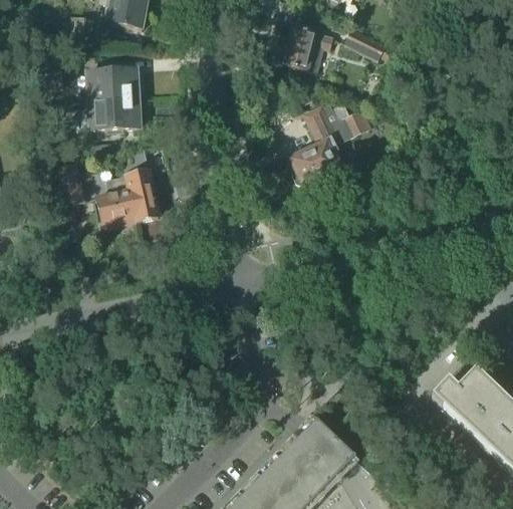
[(105,0),(104,6),(108,7),(105,23),(142,30),(146,4),(125,0),(105,0)]
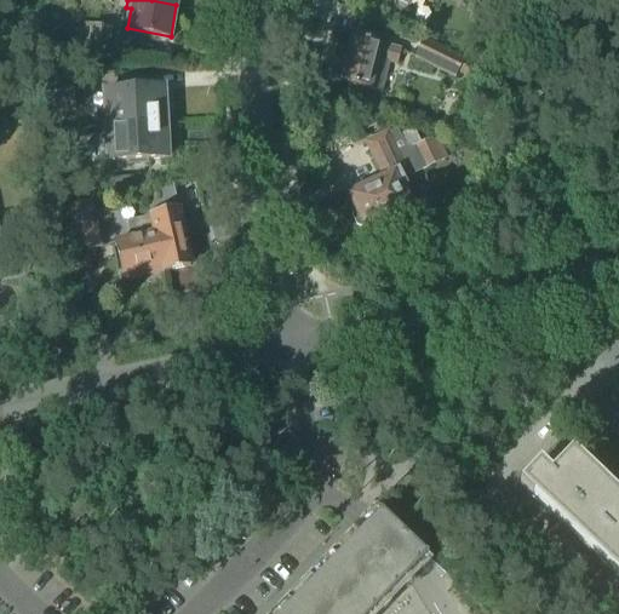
[(113,24),(82,18),(79,35),(109,41),(113,24)]
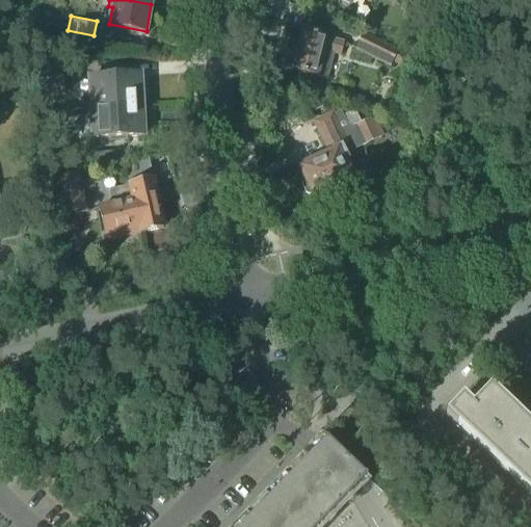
[(327,35),(302,29),(292,70),(327,78),(335,52),(341,53),(344,38),(327,34),(327,35)]
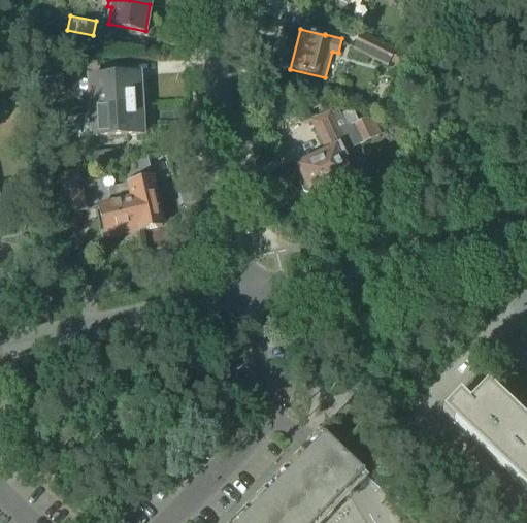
[(361,29),(353,46),(388,63),(391,58),(404,65),(409,55),(395,47),(396,46),(361,29)]
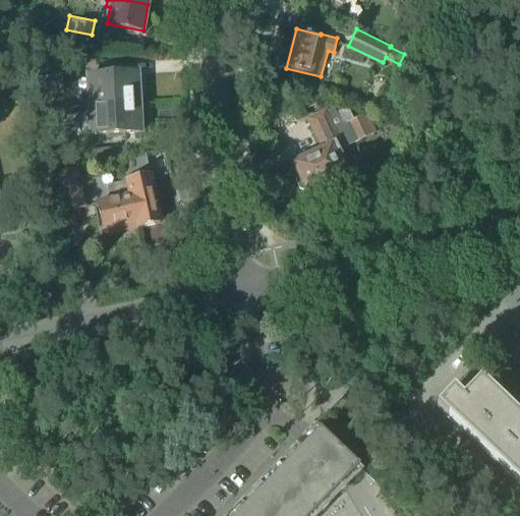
[(0,48),(0,67),(11,68),(11,49),(0,48)]
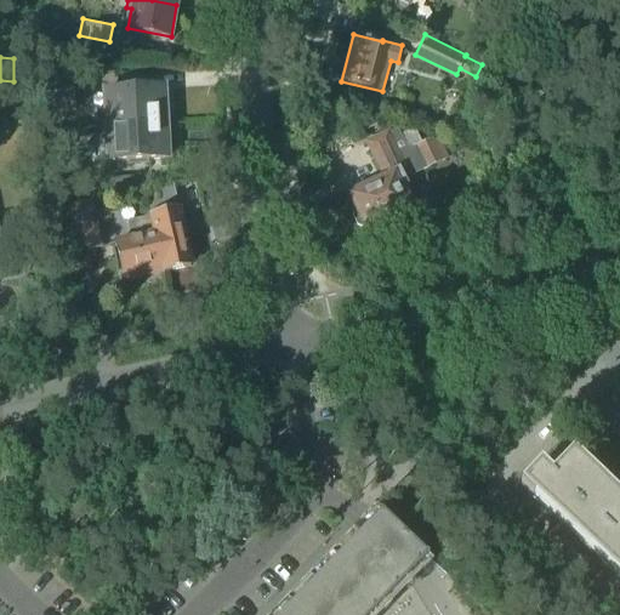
[(106,87),(109,159),(166,155),(165,143),(171,137),(169,102),(163,97),(163,85),(106,87)]
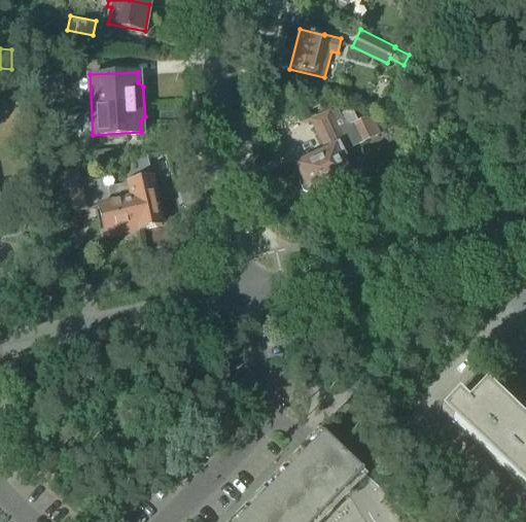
[(310,157),(296,163),(300,171),(302,175),(302,176),(301,176),(300,178),(299,180),(300,183),(303,188),(307,189),(309,188),(309,189),(310,192),(330,181),(352,171),(342,149),(381,131),(372,111),(344,125),(337,108),(330,111),(329,108),(324,110),(310,117),(324,147),(309,154),(310,157)]
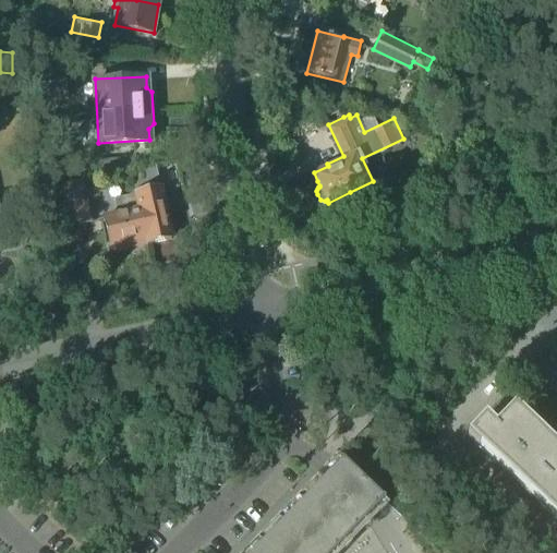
[(123,170),(122,156),(98,157),(99,175),(123,170)]
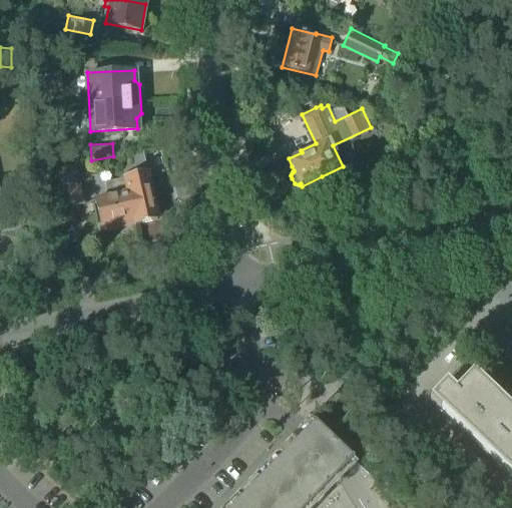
[(142,149),(119,154),(122,166),(144,161),(142,149)]
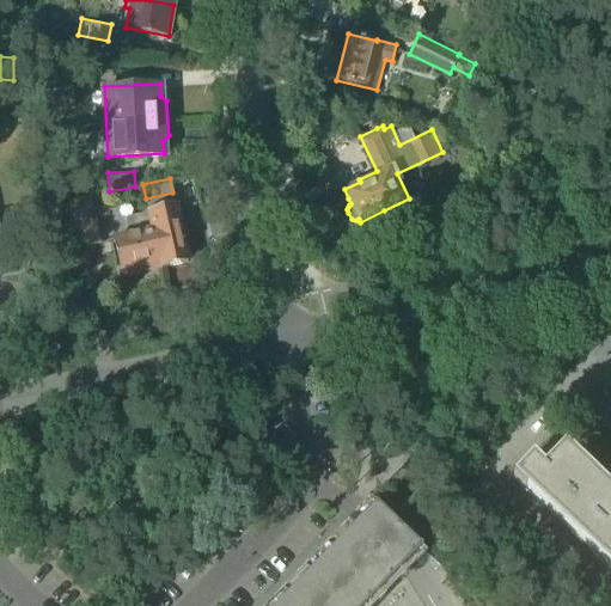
[(172,193),(146,199),(148,210),(152,228),(154,228),(162,259),(160,261),(162,264),(188,258),(172,193)]
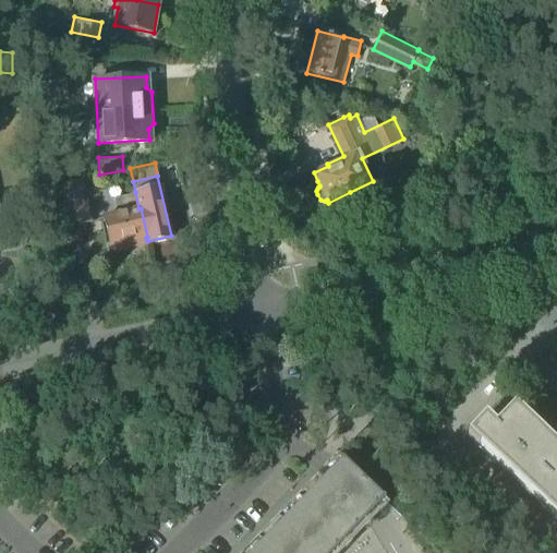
[(74,180),(57,183),(58,189),(65,225),(69,241),(85,239),(81,221),(92,219),(84,178),(74,180)]
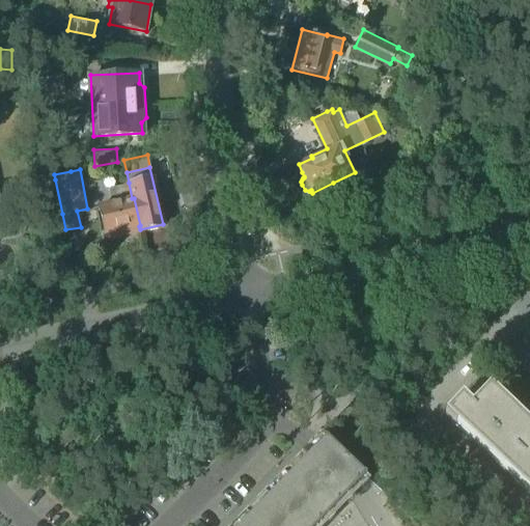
[(107,203),(99,205),(103,221),(106,238),(115,236),(122,233),(121,229),(133,227),(139,226),(140,225),(134,198),(132,198),(129,183),(115,186),(109,187),(112,202),(107,203)]
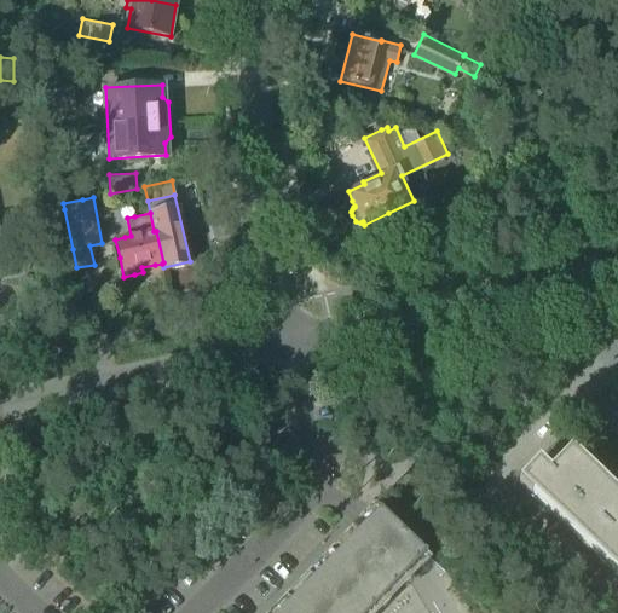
[(617,502),(567,454),(572,449),(571,447),(549,469),(538,460),(519,480),(531,492),(531,491),(617,573),(617,502)]
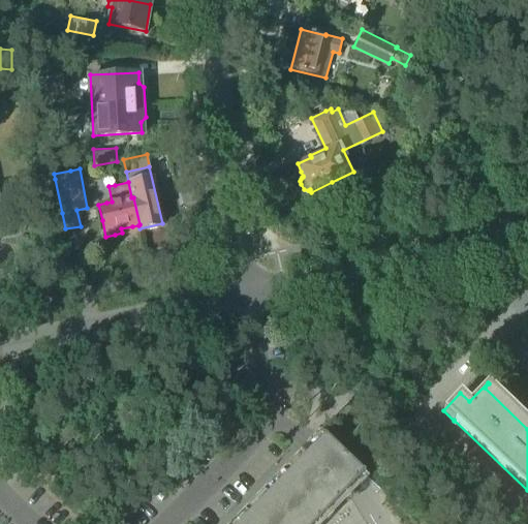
[(312,523),(353,483),(369,467),(329,429),(314,444),(238,523),(237,523),(312,523)]
